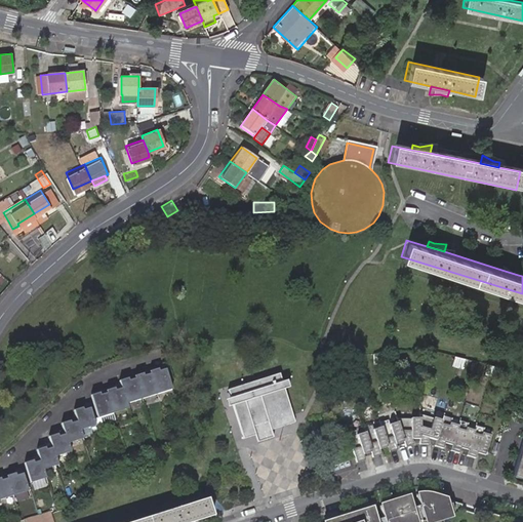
[(505,261),(501,270),(518,275),(520,269),(512,267),(505,261)]
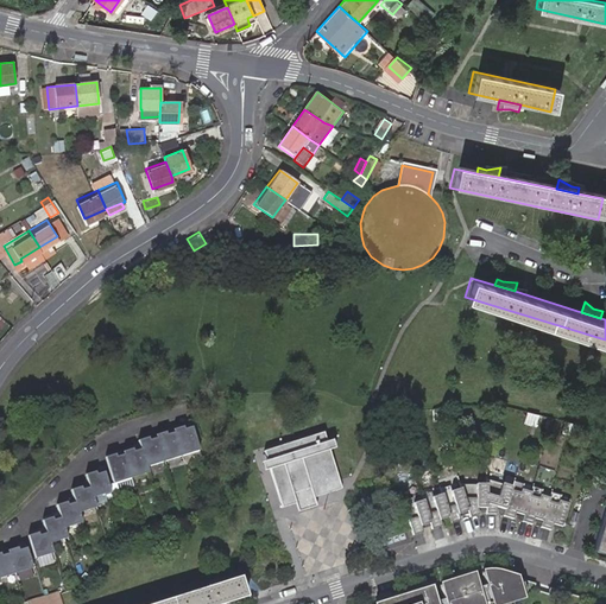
[(201,447),(194,427),(177,433),(183,453),(201,447)]
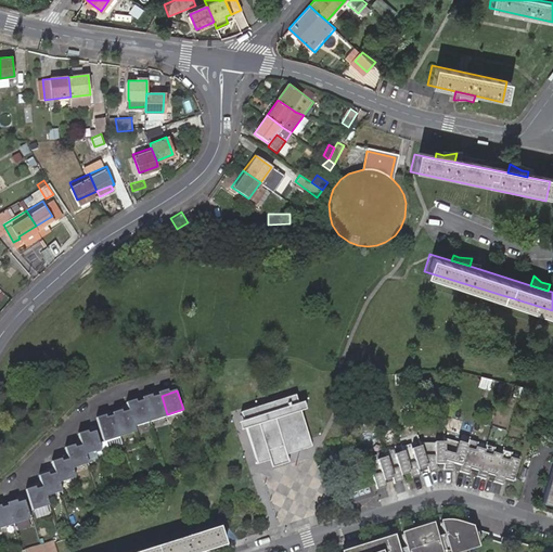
[(291,390),(236,408),(254,461),(265,458),(264,453),(280,448),(281,452),(308,444),(291,390)]
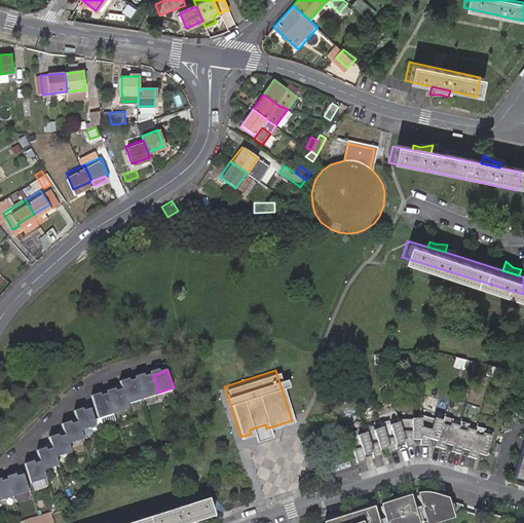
[(158,393),(153,375),(138,380),(143,398),(158,393)]
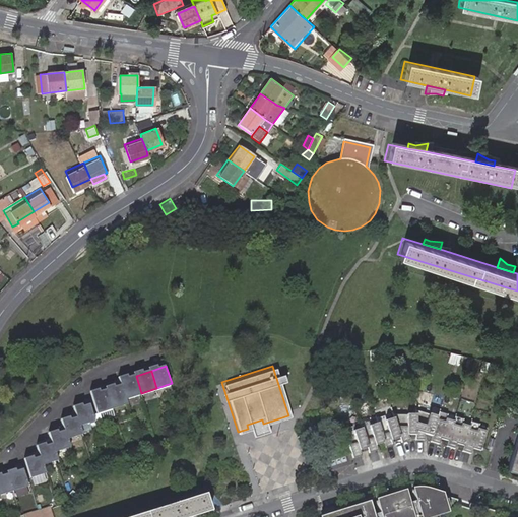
[(141,393),(136,376),(121,381),(123,385),(127,397),(141,393)]
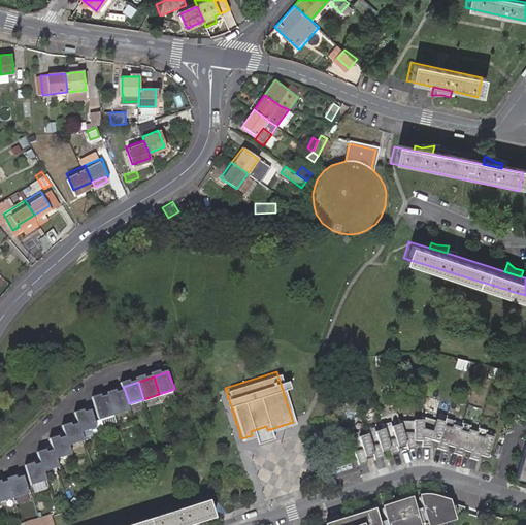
[(129,403),(125,391),(109,396),(116,414),(131,408),(129,403)]
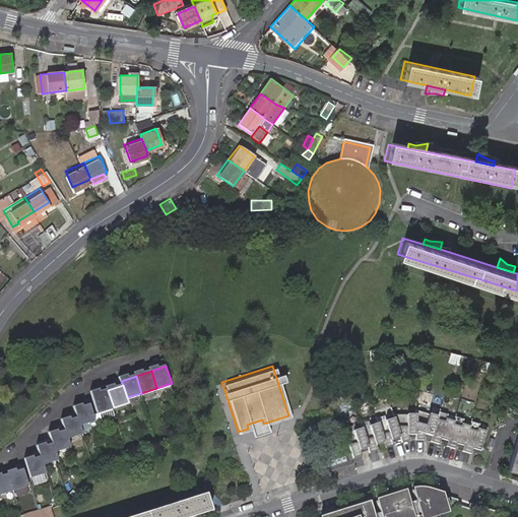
[(114,407),(108,390),(93,395),(100,412),(114,407)]
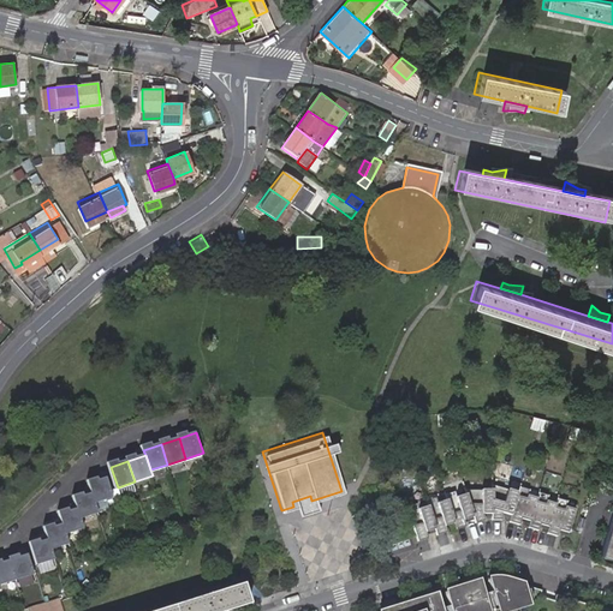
[(106,474),(89,480),(91,490),(95,501),(112,495),(106,474)]
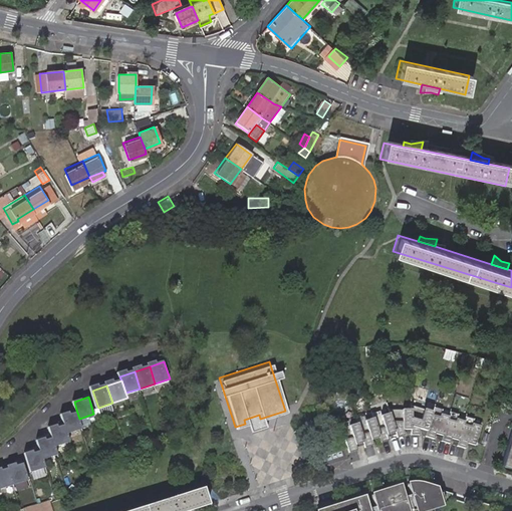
[(343,426),(341,421),(334,424),(340,448),(349,445),(347,439),(355,436),(356,443),(365,441),(363,434),(371,432),(373,438),(381,436),(380,429),(388,427),(390,433),(399,430),(397,424),(406,423),(404,429),(411,431),(413,425),(421,427),(419,433),(428,436),(430,430),(437,432),(435,438),(444,441),(446,434),(454,437),(452,443),(460,446),(462,439),(470,442),(476,422),(468,420),(470,413),(461,411),(459,417),(452,415),(454,408),(445,406),(443,412),(436,410),(438,403),(429,401),(427,407),(405,401),(405,404),(382,410),(385,414),(376,417),(375,412),(366,414),(367,419),(359,421),(357,417),(349,419),(350,424),(343,426)]
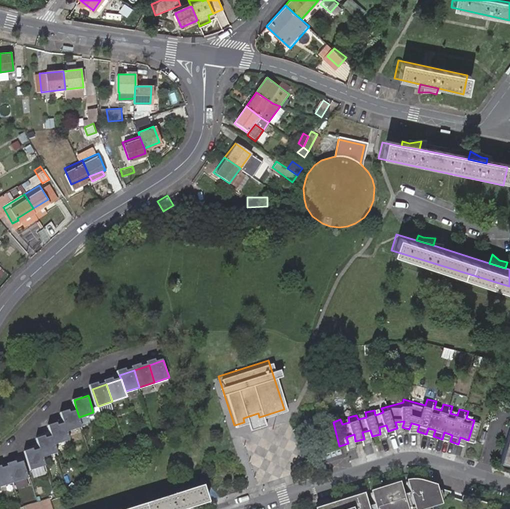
[(79,417),(76,408),(62,413),(65,421),(68,430),(82,425),(79,417)]
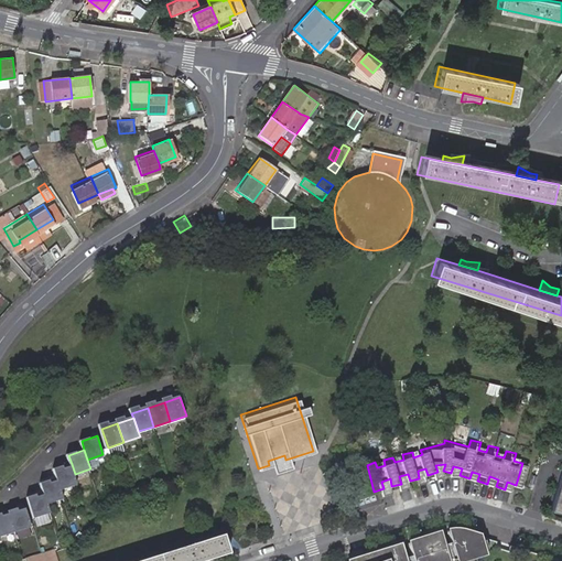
[(285,460),(284,455),(268,461),(269,465),(271,473),(288,467),(285,460)]
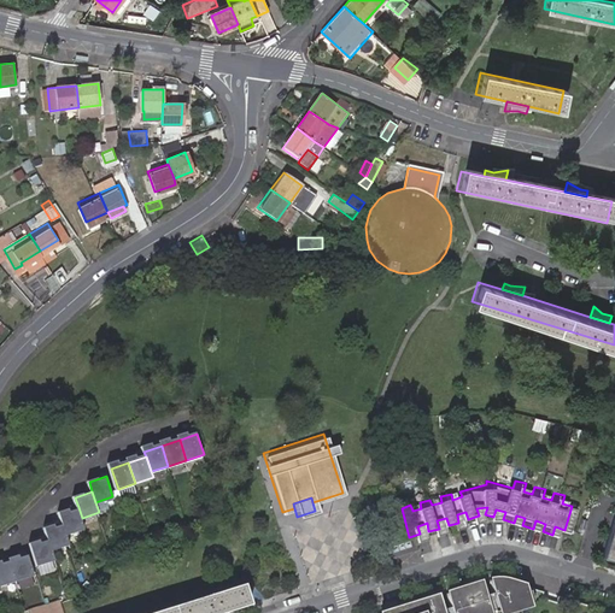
[(82,518),(78,507),(62,513),(64,523),(68,534),(85,528),(82,518)]
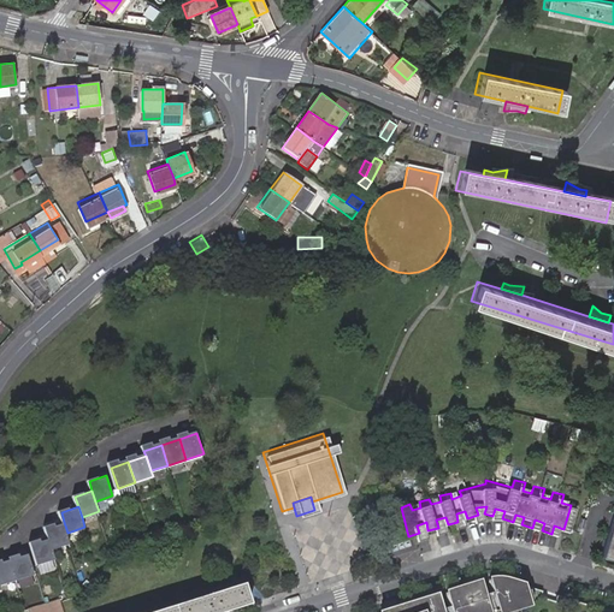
[(613,507),(608,507),(596,547),(613,551),(613,507)]
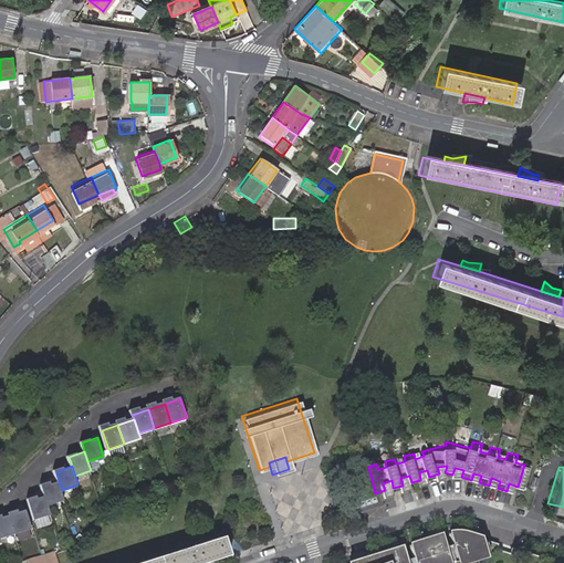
[(62,490),(59,480),(43,486),(47,494),(49,504),(65,499),(62,490)]
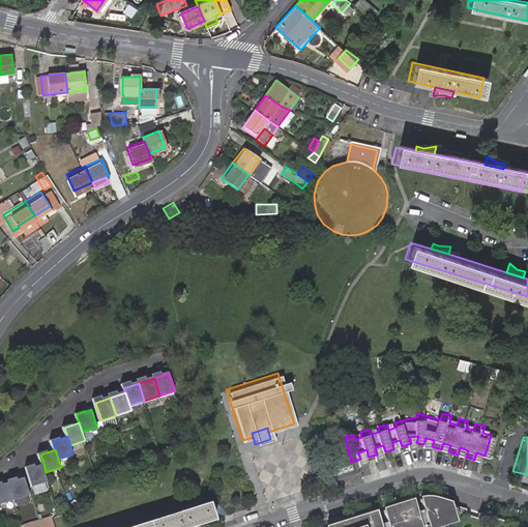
[(44,463),(28,468),(34,486),(49,480),(44,463)]
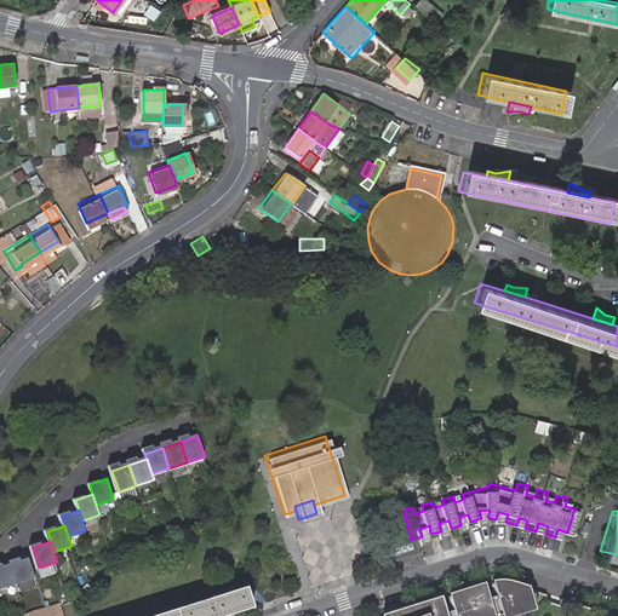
[(28,557),(11,562),(17,582),(35,577),(28,557)]
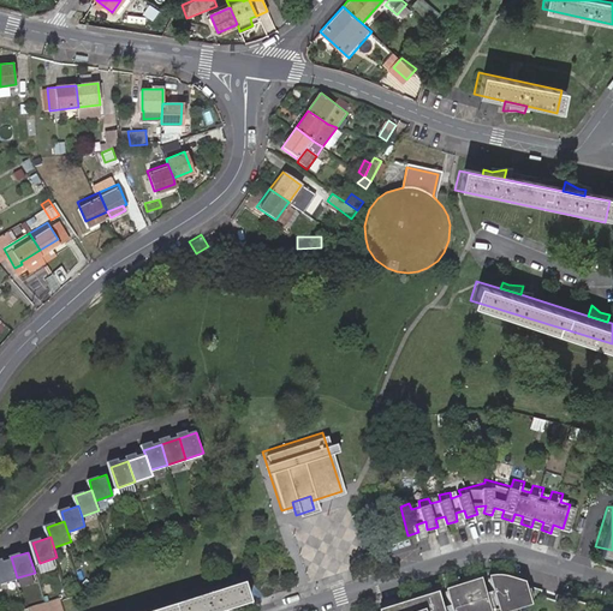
[(11,557),(0,559),(0,583),(17,577),(11,557)]
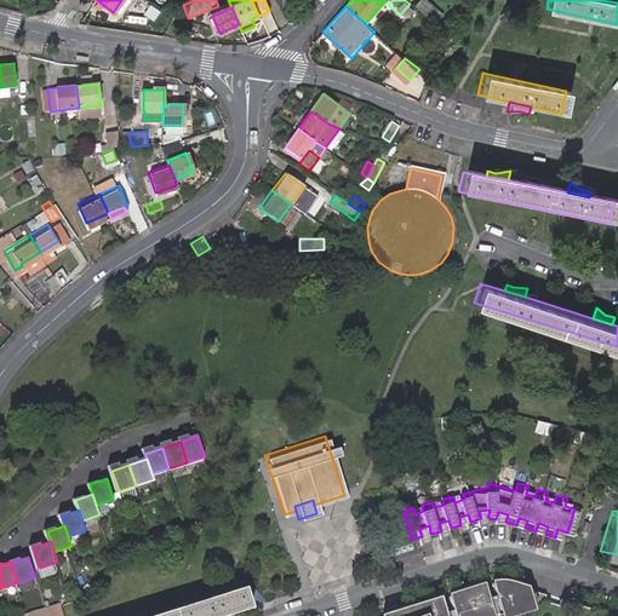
[(499,610),(487,576),(479,579),(491,614),(499,610)]
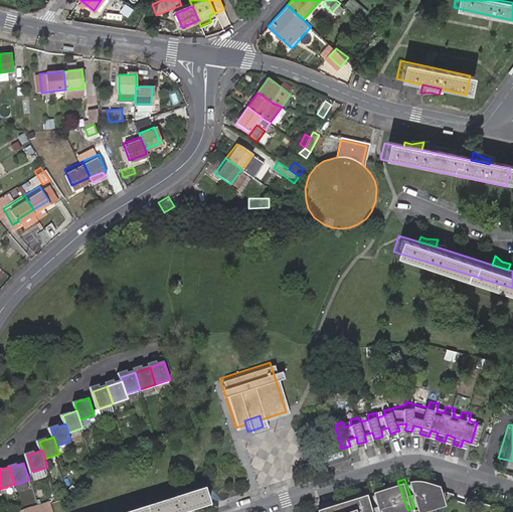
[(411,480),(404,479),(414,507),(437,500),(433,486),(411,480)]
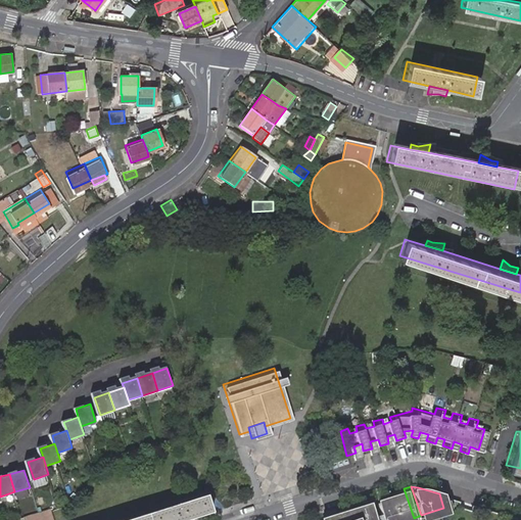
[(405,519),(414,518),(404,488),(375,499),(381,519),(405,519)]
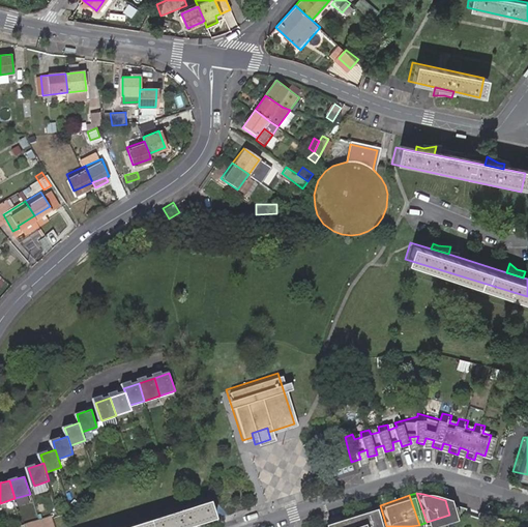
[(194,526),(215,520),(210,502),(130,526),(194,526)]
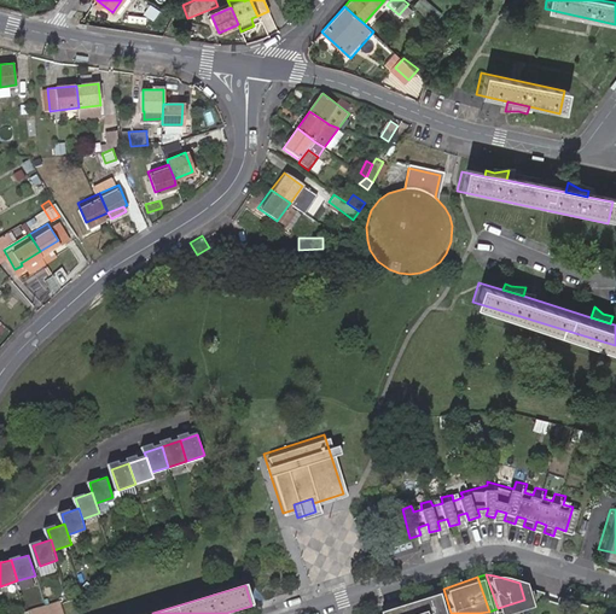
[(451,613),(443,589),(435,592),(442,613),(451,613)]
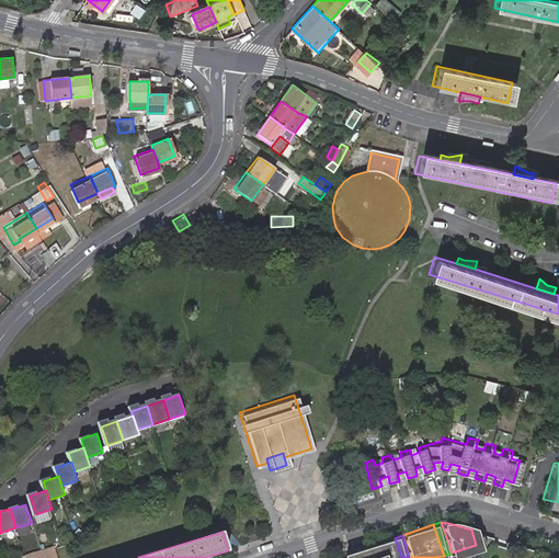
[(401,557),(395,538),(342,556),(342,557),(401,557)]
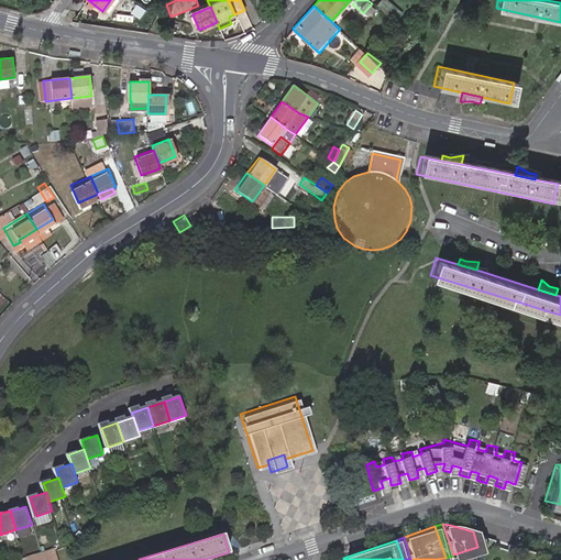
[(58,559),(55,548),(26,557),(28,559),(58,559)]
